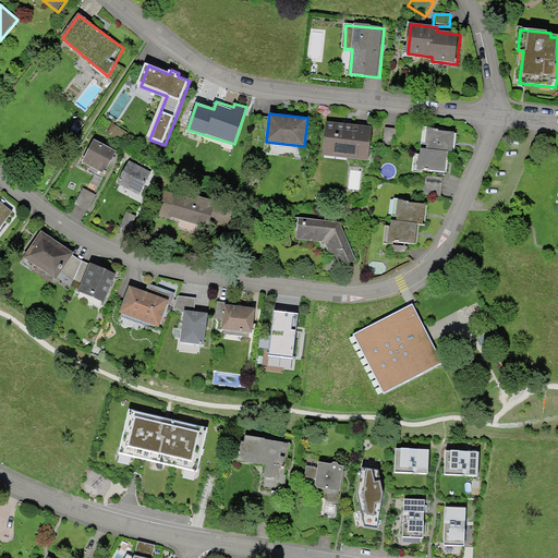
[(130,134),(101,120),(96,131),(123,145),(130,134)]
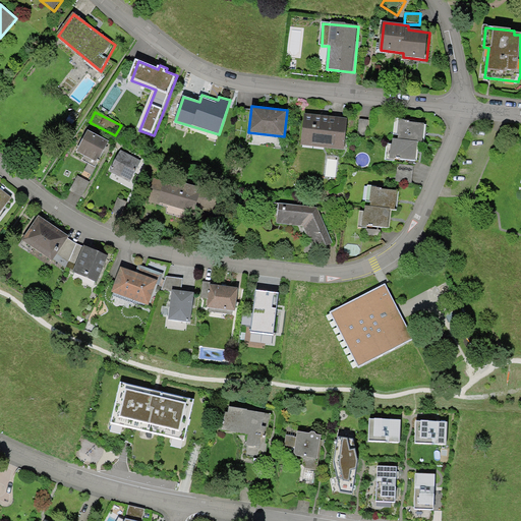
[(368,122),(304,114),(300,147),(346,152),(348,136),(366,138),(368,122)]
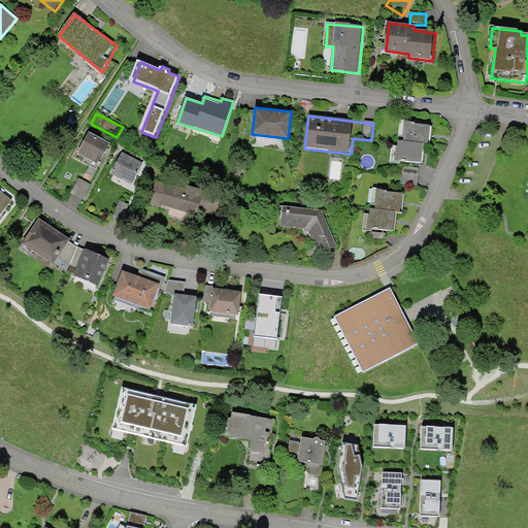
[(420,122),(400,120),(398,137),(402,137),(399,141),(399,145),(393,144),(391,164),(400,165),(401,161),(424,164),(426,144),(431,145),(433,128),(419,126),(420,122)]
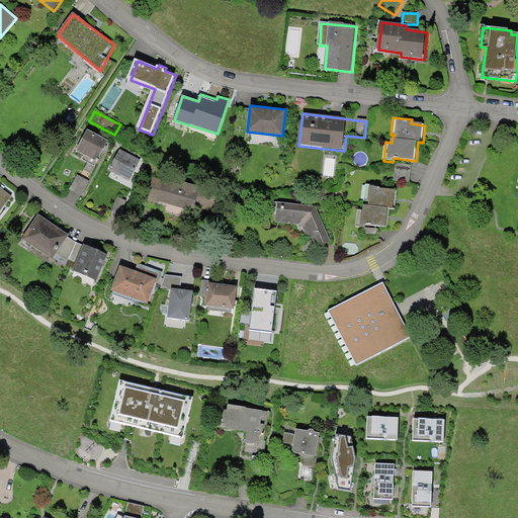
[(108,140),(86,128),(76,150),(84,154),(81,159),(94,166),(108,140)]
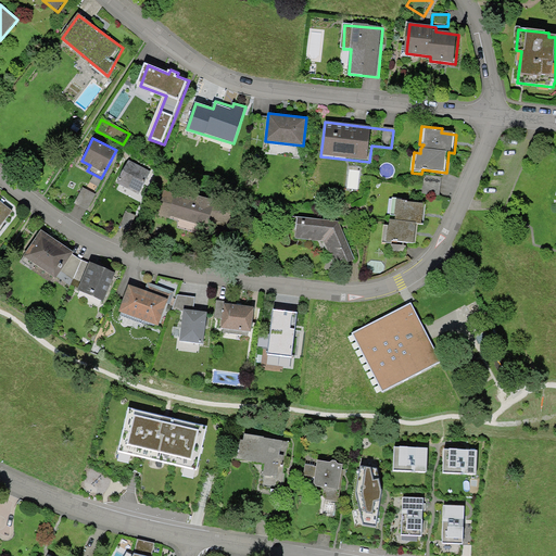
[(150,171),(128,159),(116,182),(138,193),(144,182),(150,171)]
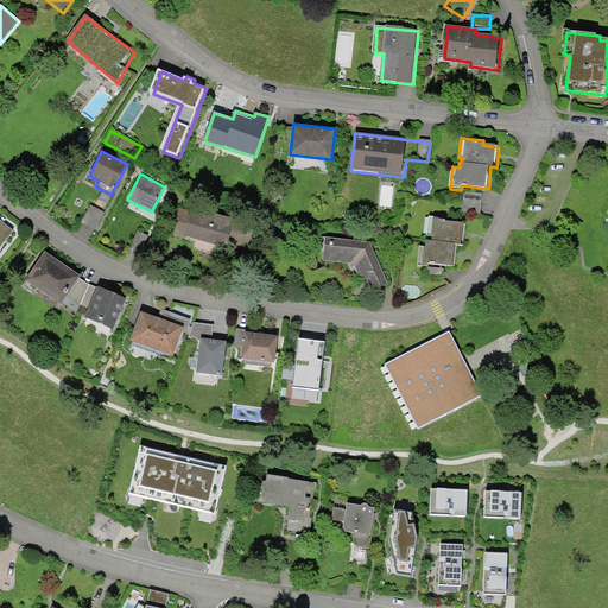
[(483,194),(466,192),(463,213),(482,215),(483,194)]
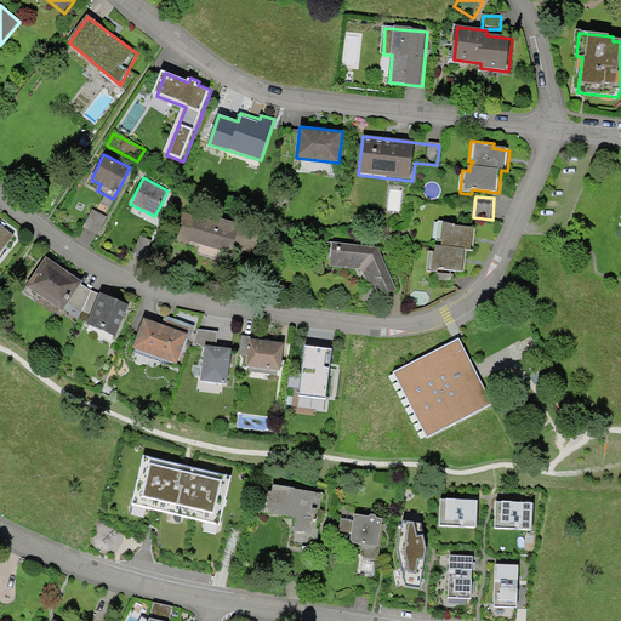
[(107,216),(92,209),(83,227),(97,234),(107,216)]
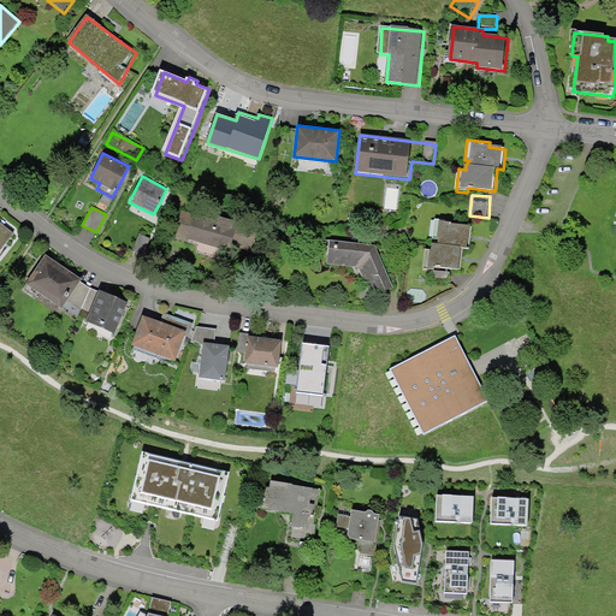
[(194,213),(182,209),(172,237),(196,244),(197,252),(213,256),(218,248),(254,246),(259,226),(195,209),(194,213)]
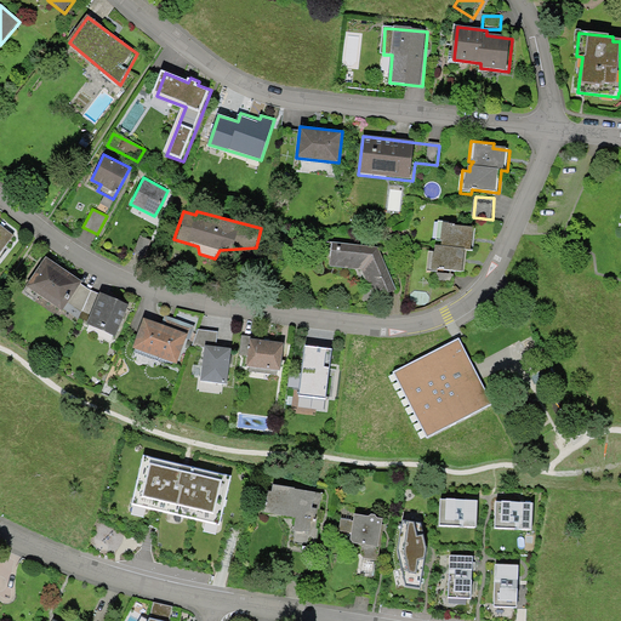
[(478,227),(440,222),(438,241),(442,241),(440,246),(438,246),(437,254),(431,252),(428,269),(466,274),(468,251),(474,252),(478,227)]
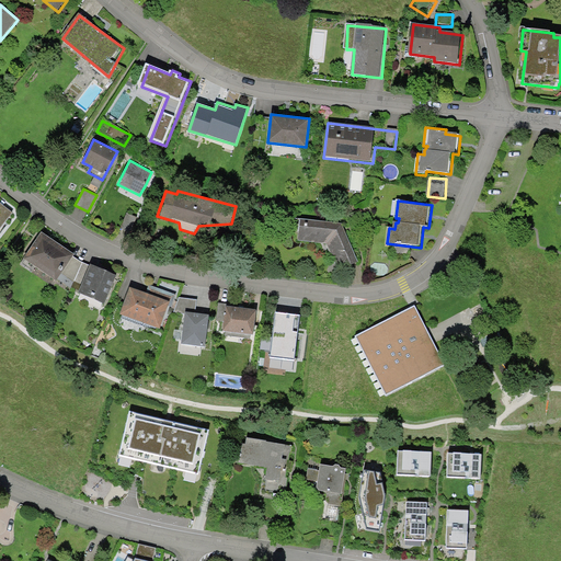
[(0,227),(12,213),(0,202),(0,227)]
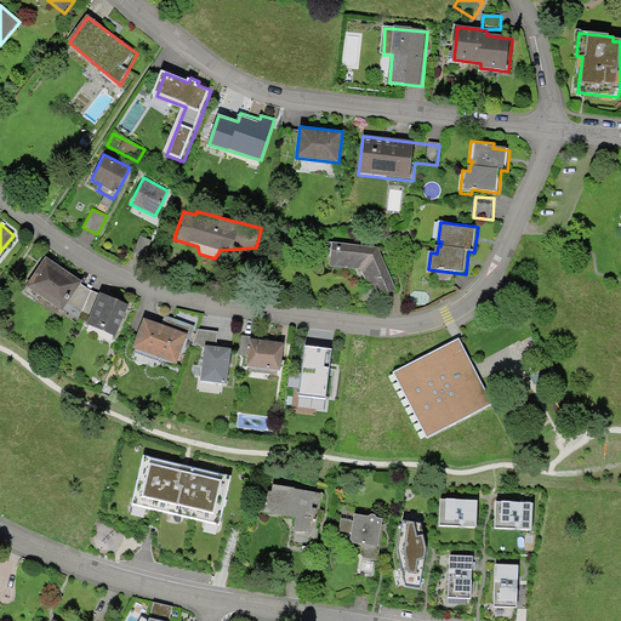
[(152,241),(140,235),(131,254),(143,260),(152,241)]
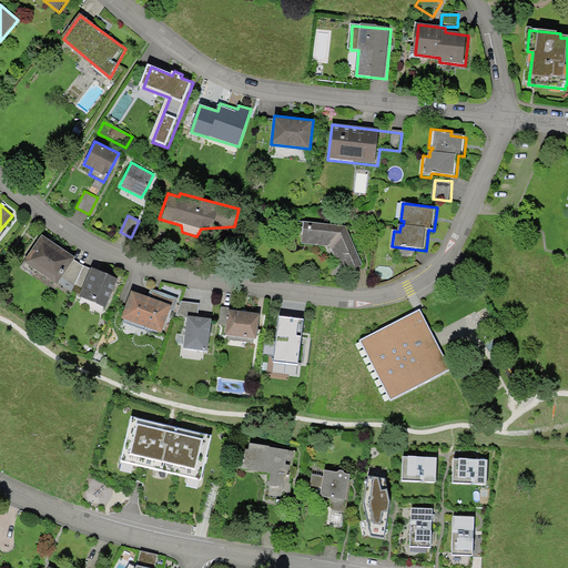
[(348,227),(296,221),(297,243),(331,246),(343,274),(364,266),(348,227)]
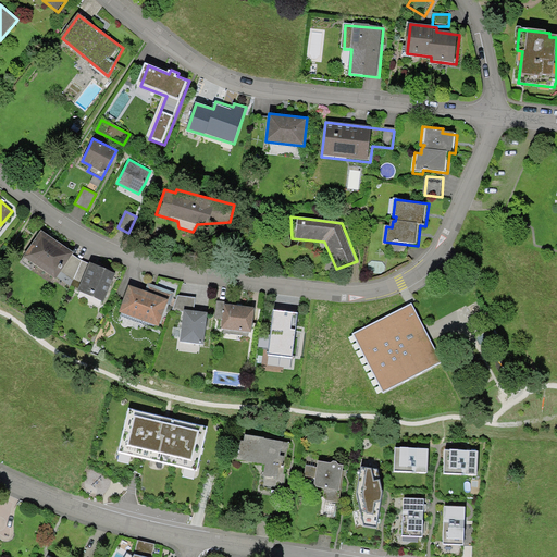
[(74,252),(41,230),(23,256),(56,279),(61,271),(73,255),(74,252)]
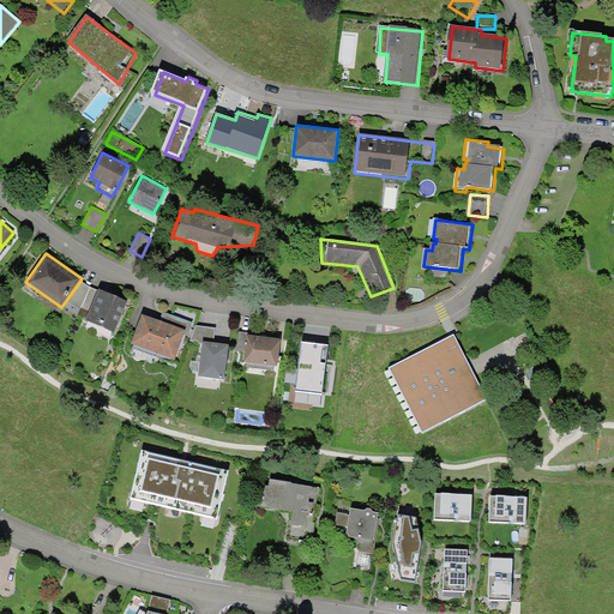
[(90,287),(80,281),(67,299),(80,308),(90,287)]
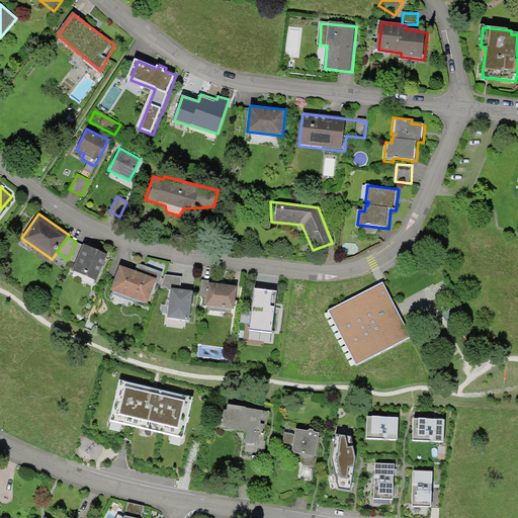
[(83,245),(76,242),(68,260),(75,262),(83,245)]
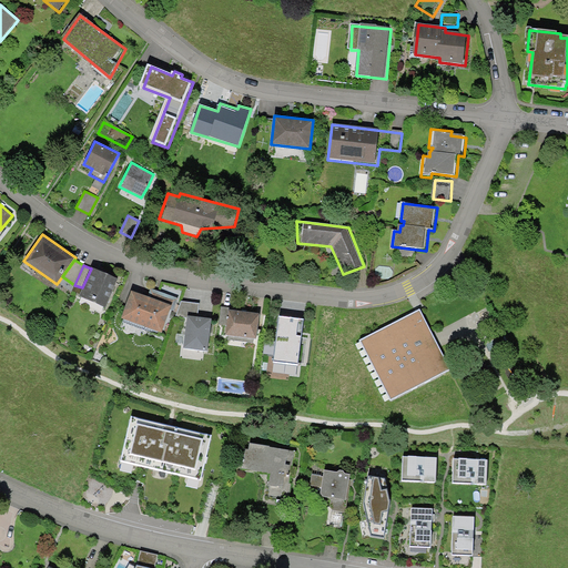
[(118,279),(91,267),(91,269),(82,287),(79,295),(105,307),(118,279)]
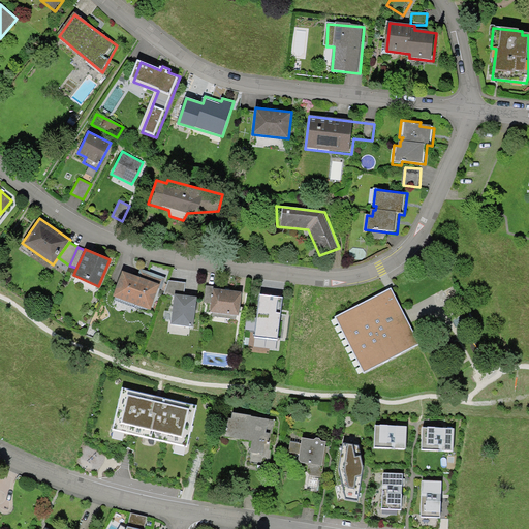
[(141,269),(137,276),(160,284),(158,288),(161,289),(165,277),(141,269)]
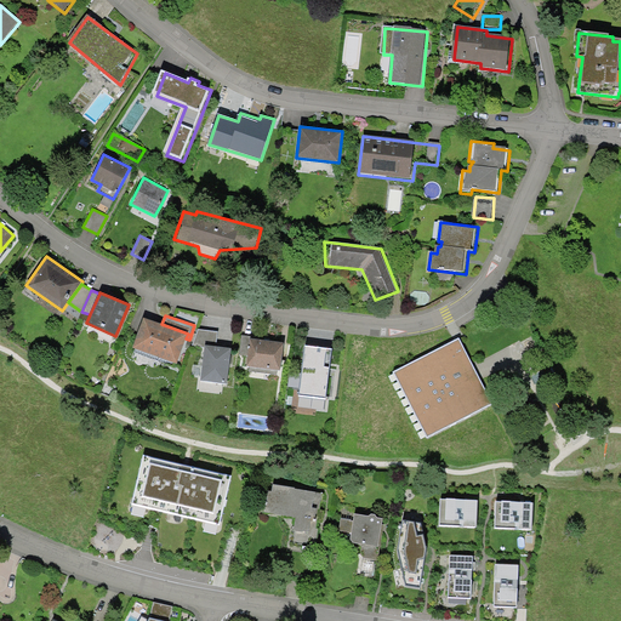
[(161,324),(143,318),(132,347),(177,363),(186,339),(188,334),(161,324)]
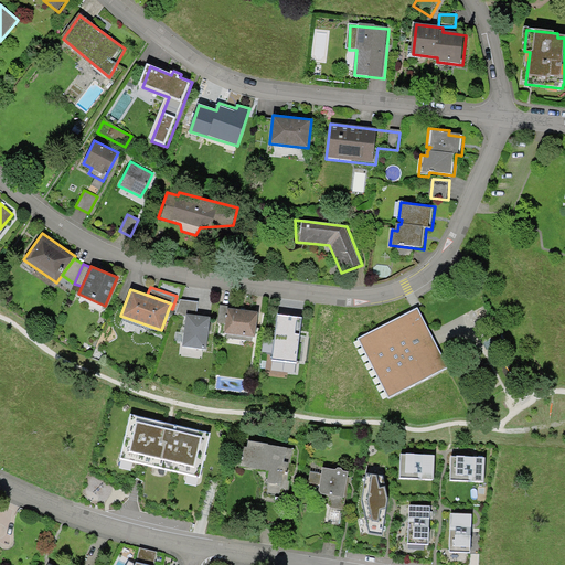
[(199,301),(180,299),(174,315),(185,316),(187,313),(196,315),(199,301)]
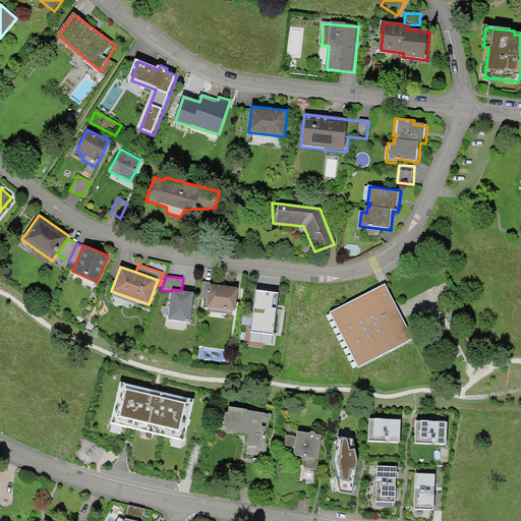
[(210,282),(203,281),(200,297),(208,298),(210,284),(210,282)]
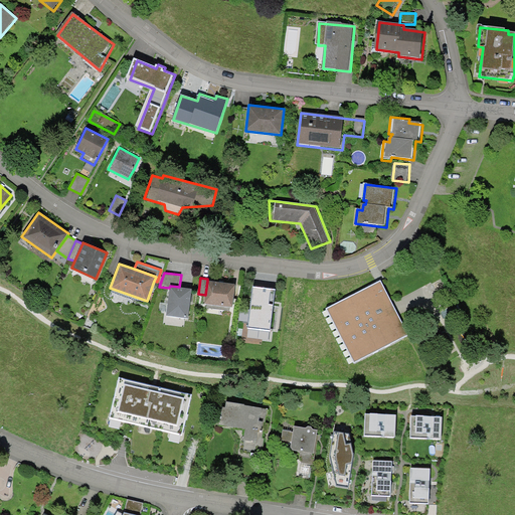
[(235,284),(207,281),(205,295),(204,304),(232,307),(235,284)]
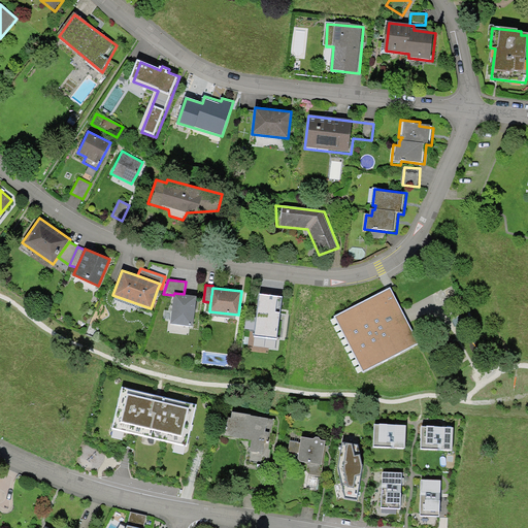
[(388,290),(334,318),(363,377),(419,342),(388,290)]
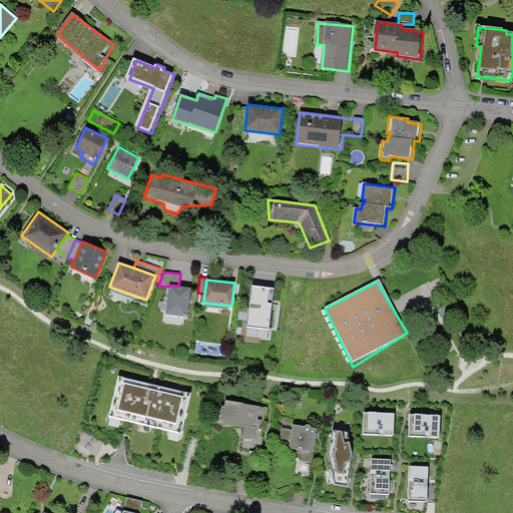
[(178,286),(169,285),(168,287),(165,314),(187,317),(191,288),(178,286)]
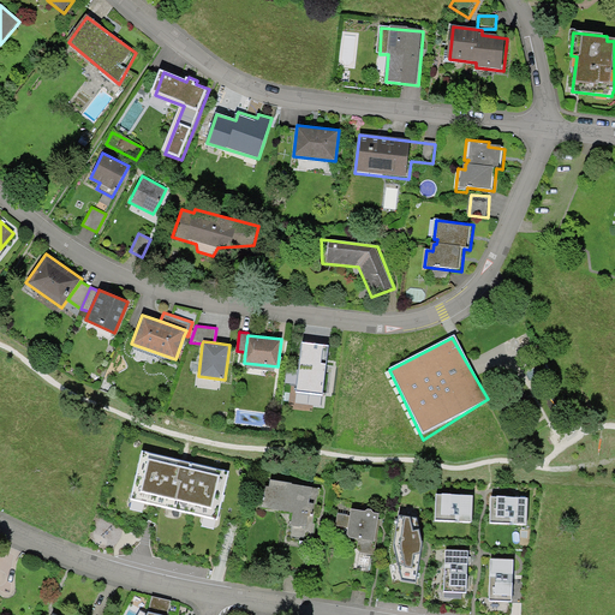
[(329,345),(302,342),(296,390),(323,394),(329,345)]
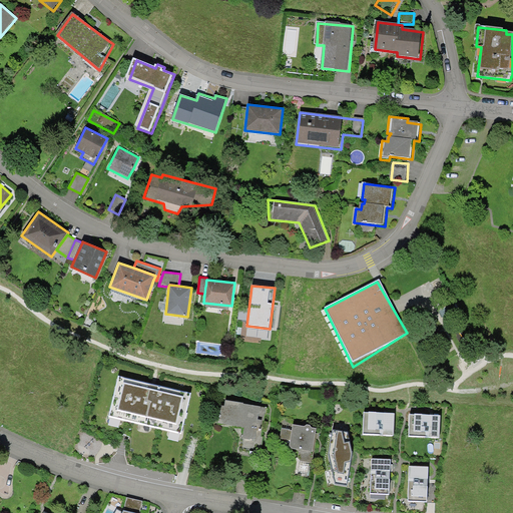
[(189,392),(119,375),(109,415),(179,432),(189,392)]
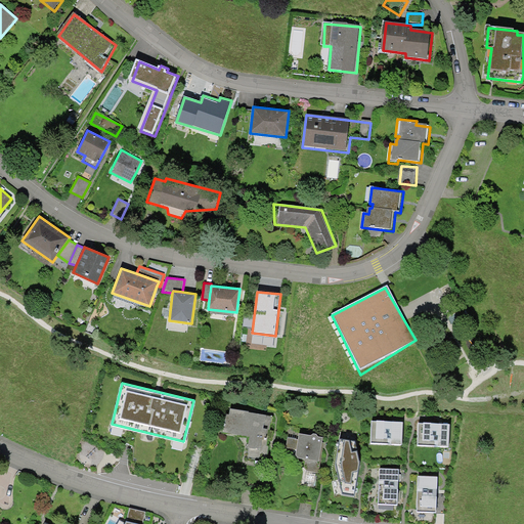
[(229,415),(225,413),(222,432),(250,436),(248,448),(256,449),(256,447),(261,448),(262,439),(265,439),(267,428),(264,428),(265,422),(265,423),(266,415),(249,412),(249,411),(230,408),(229,415)]
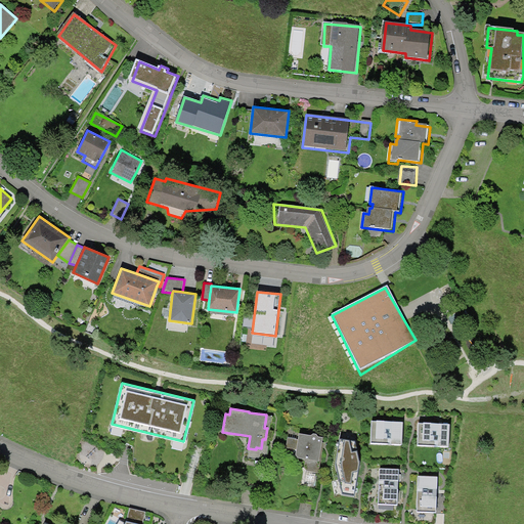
[(403,422),(372,420),(370,443),(402,444),(403,422)]
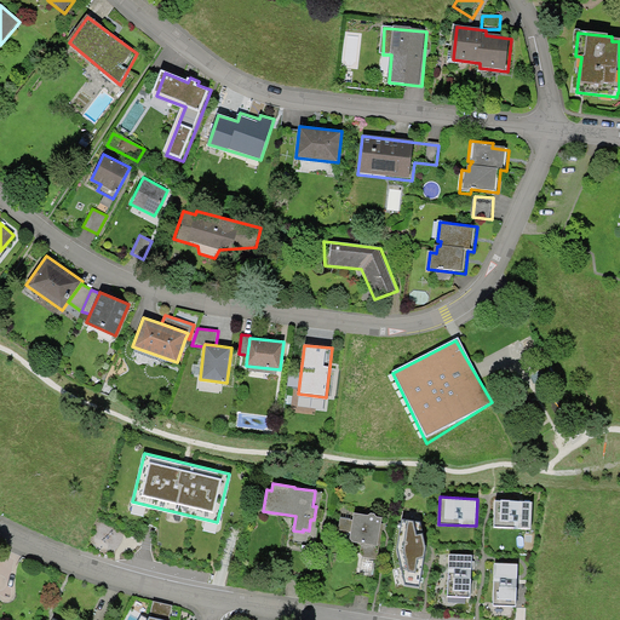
[(533,501),(497,500),(495,527),(532,528),(533,501)]
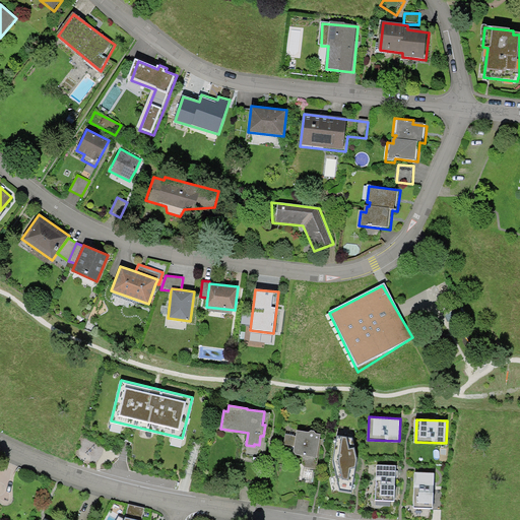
[(309,432),(297,430),(296,436),(285,434),(283,444),(295,445),(294,451),(296,454),(302,455),(303,457),(302,464),(304,467),(317,468),(321,439),(320,439),(320,434),(316,433),(314,431),(311,431),(309,432)]
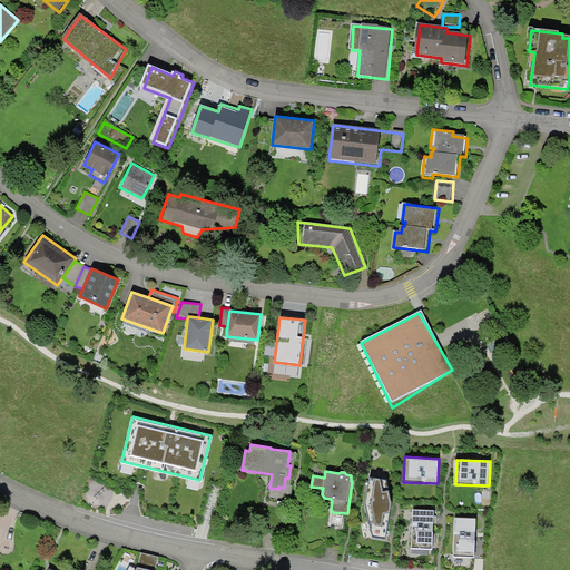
[(385,480),(369,478),(365,504),(373,536),(385,538),(391,502),(385,480)]
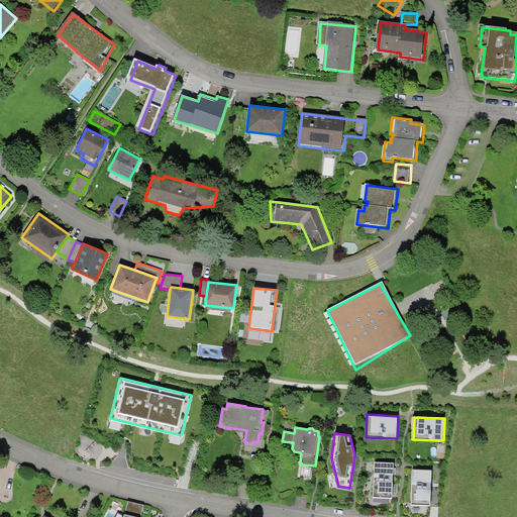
[(394,462),(375,461),(374,497),(392,497),(394,462)]
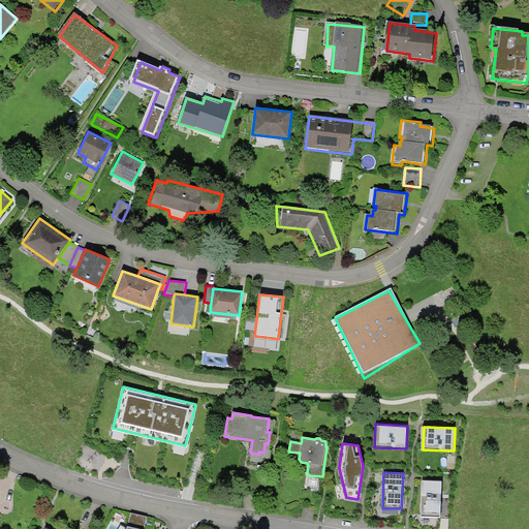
[(441,480),(423,479),(421,516),(439,517),(441,480)]
